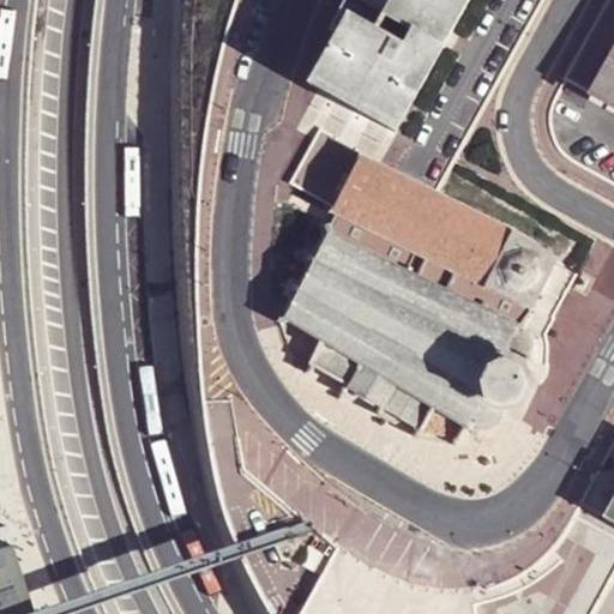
[(345,0),(330,29),(338,34),(311,84),(397,132),(427,79),(463,13),(470,0),(345,0)]
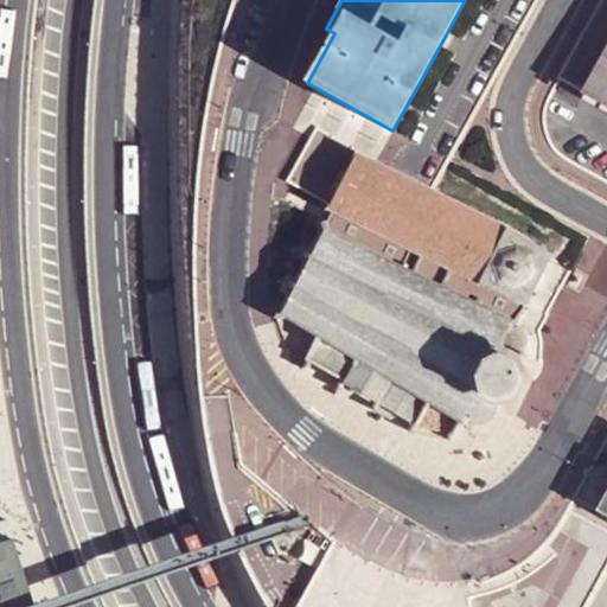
[(606,51),(583,94),(606,107),(606,51)]
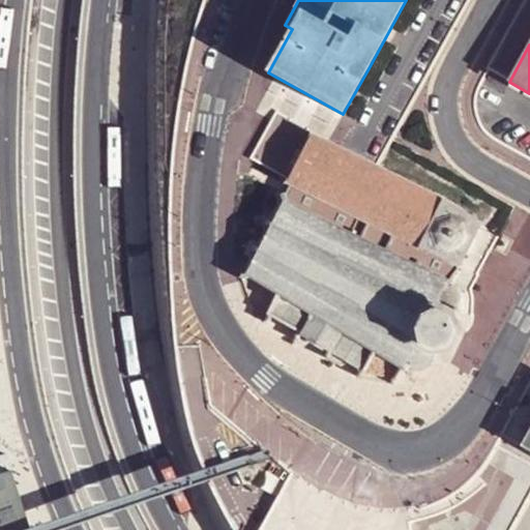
[(307,139),(272,119),(249,162),(285,180),(307,139)]
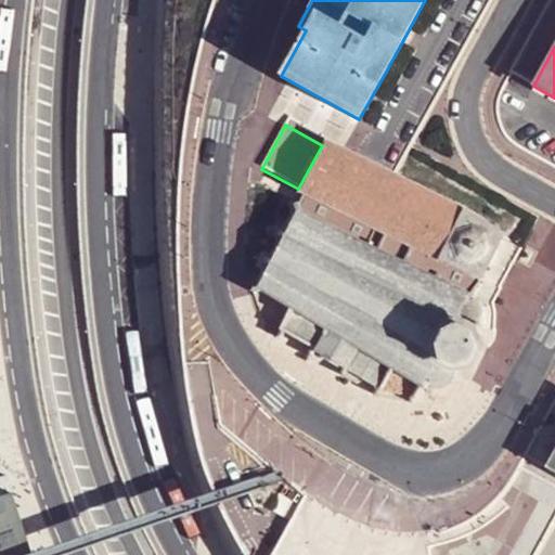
[(299,203),(304,216),(470,296),(475,298),(489,292),(517,241),(508,234),(510,232),(460,199),(460,202),(326,137),(299,192),(304,194),(299,203)]
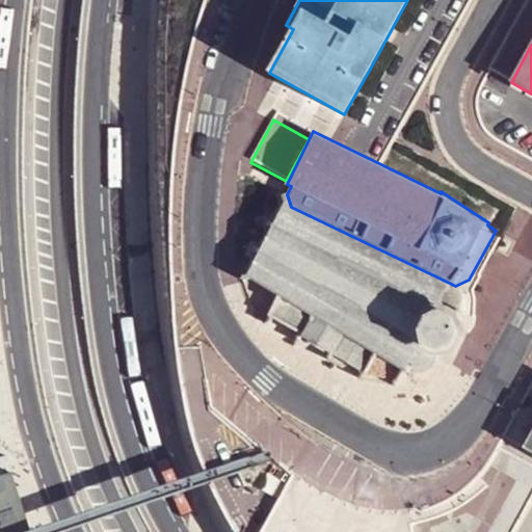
[(291,207),(287,194),(283,195),(285,204),(275,223),(268,220),(267,224),(273,228),(262,249),(256,246),(253,254),(259,257),(249,274),(243,276),(245,282),(251,280),(280,295),(266,326),(269,328),(273,318),(299,333),(296,340),(299,341),(296,346),(327,365),(330,358),(333,361),(366,379),(369,381),(398,386),(402,388),(404,383),(410,372),(411,369),(416,371),(420,372),(424,371),(427,370),(430,369),(433,367),(435,364),(437,360),(437,358),(458,354),(472,328),(468,323),(475,310),(476,309),(476,308),(477,302),(477,298),(477,295),(476,292),(476,291),(475,289),(473,285),(472,284),(471,282),(469,280),(455,286),(451,284),(291,207)]
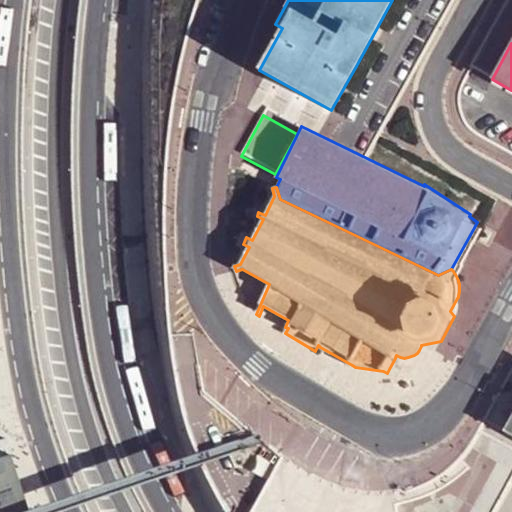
[(0,511),(31,511),(7,439),(0,441),(0,511)]
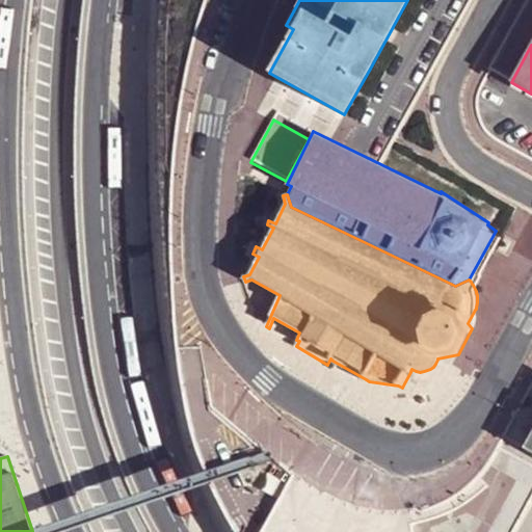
[(413,514),(413,507),(406,508),(384,510),(363,508),(339,500),(317,488),(295,474),(282,498),(261,531),(415,531),(414,525),(413,514)]
